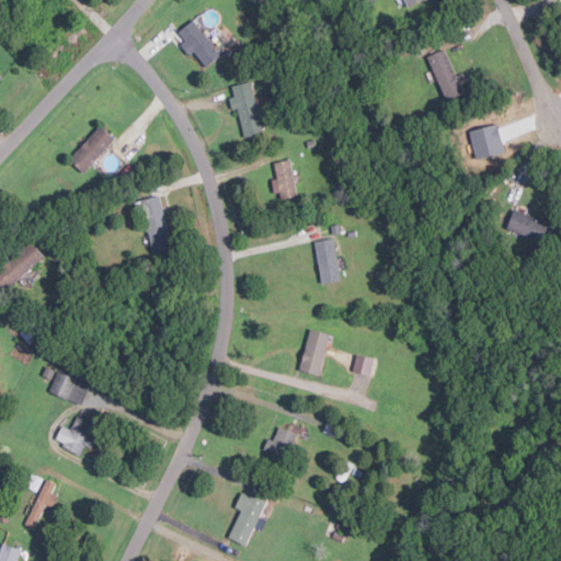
[(176,33),(205,68),(221,55),(193,20),(176,33)]
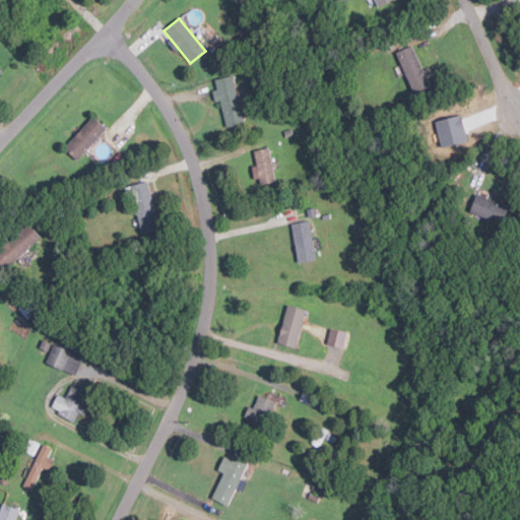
[(433,89),(412,45),(395,52),(416,98),(433,89)]
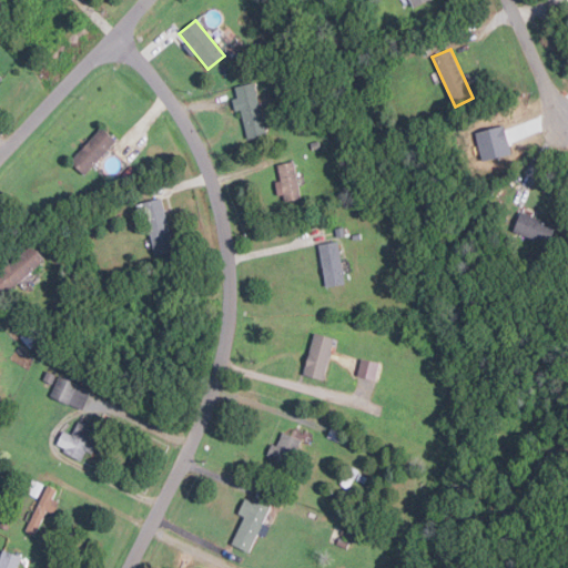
[(234,87),(237,98),(232,99),(235,111),(241,109),(247,139),(265,134),(254,82),(234,87)]
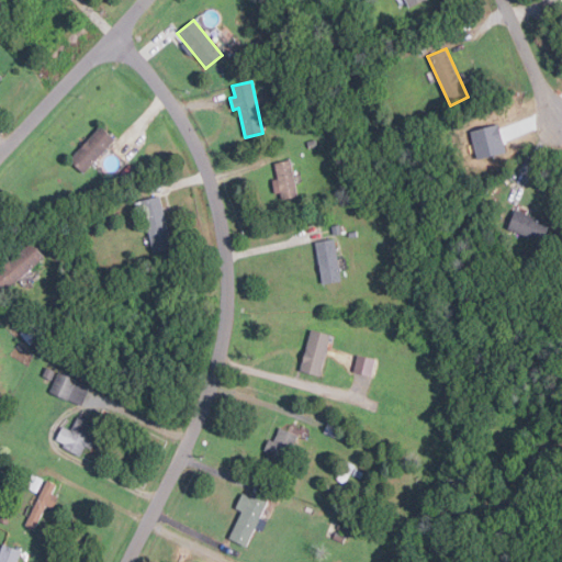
[(69,159),(83,172),(115,139),(101,125),(69,159)]
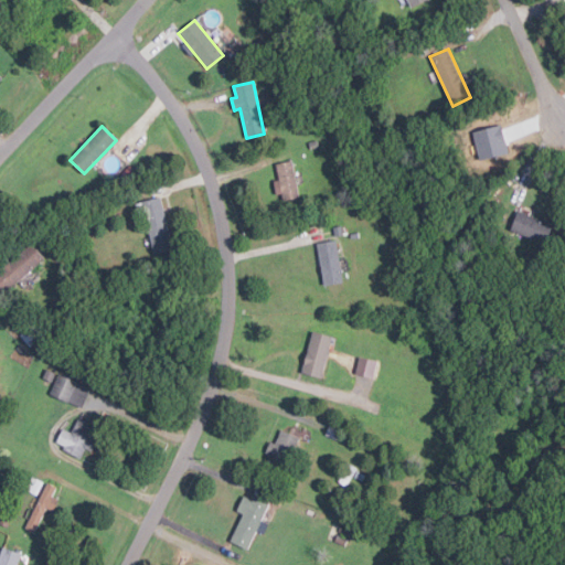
[(297,196),(294,161),(277,162),(278,179),(275,180),(276,198),(297,196)]
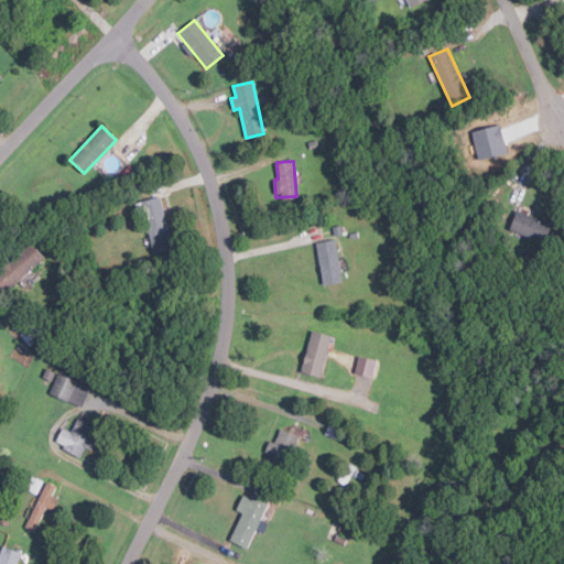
[(151,252),(172,249),(162,196),(141,201),(151,252)]
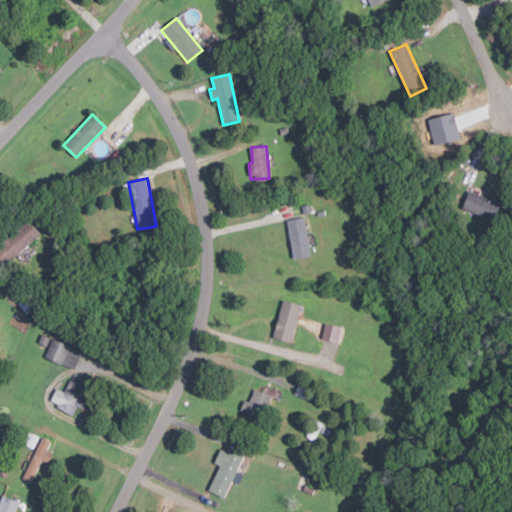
[(494,221),(501,202),(469,190),(462,209),(494,221)]
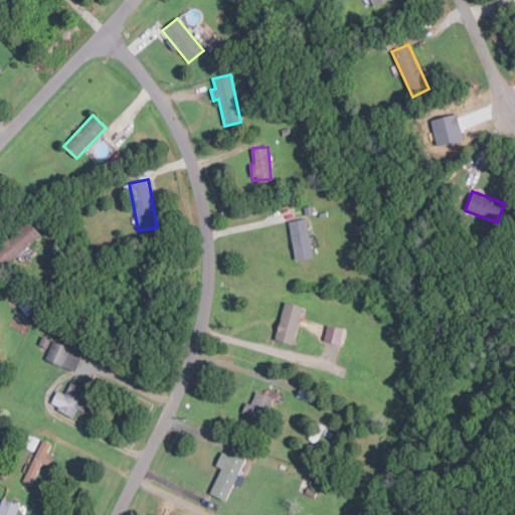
[(314,256),(306,218),(288,221),(296,261),(314,256)]
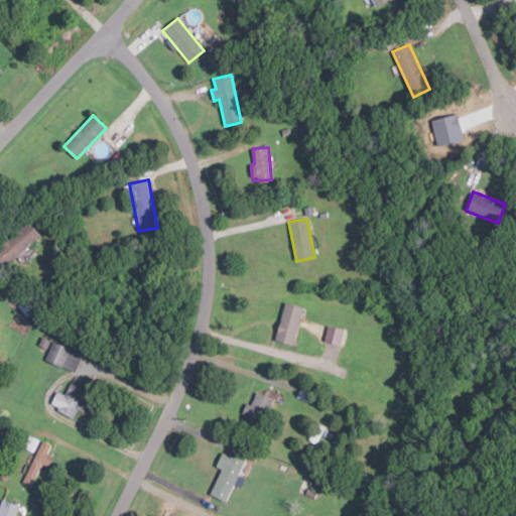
[(0,247),(0,259),(6,266),(40,235),(28,221),(0,247)]
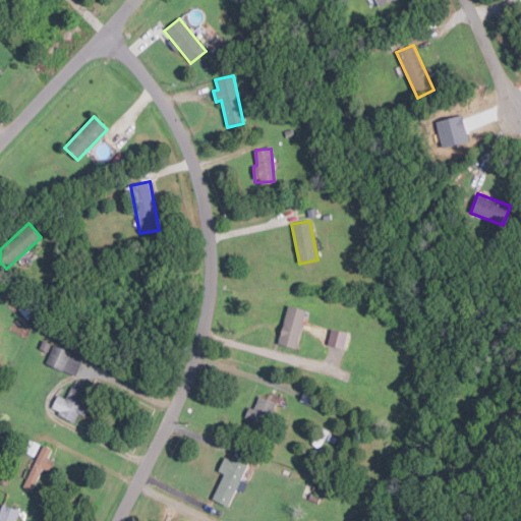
[(297,348),(306,309),(287,305),(279,344),(297,348)]
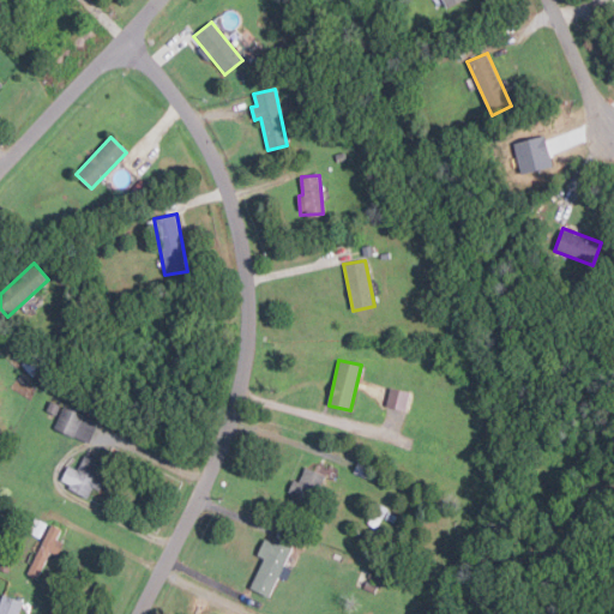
[(409,391),(390,387),(386,407),(405,410),(409,391)]
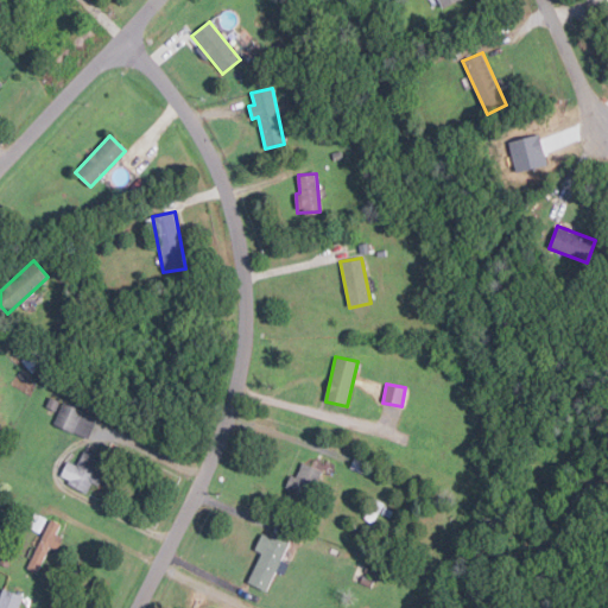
[(92,438),(99,416),(62,403),(54,425),(92,438)]
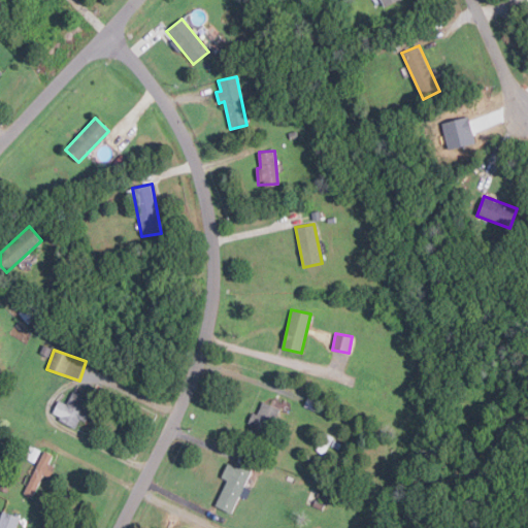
[(58,400),(52,416),(76,426),(79,419),(85,421),(89,410),(86,409),(91,399),(72,391),(67,403),(58,400)]
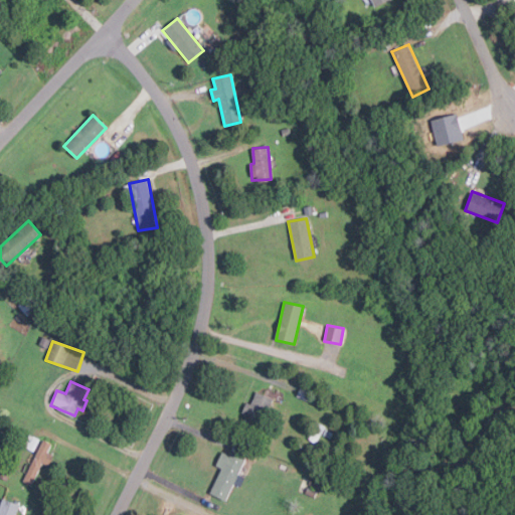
[(250,404),(247,402),(241,418),(260,425),(271,397),(256,391),(250,404)]
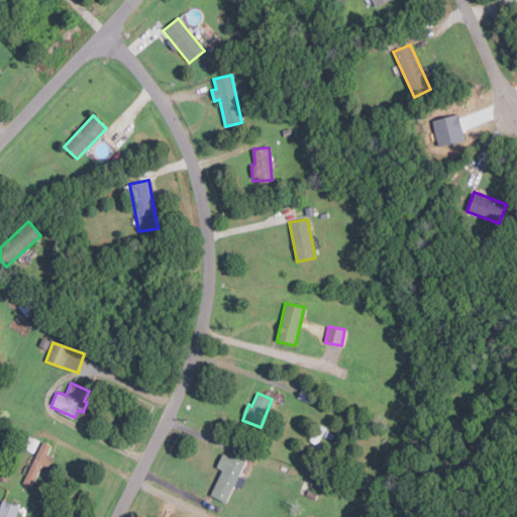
[(42,464),(48,468),(54,456),(47,453),(52,445),(42,440),(23,483),(31,487),(42,464)]
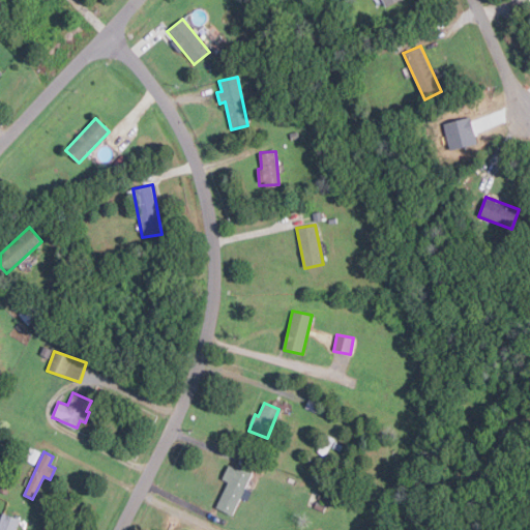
[(253,472),(229,463),(223,479),(227,481),(216,508),(233,516),(240,497),(247,499),(251,491),(245,489),(253,472)]
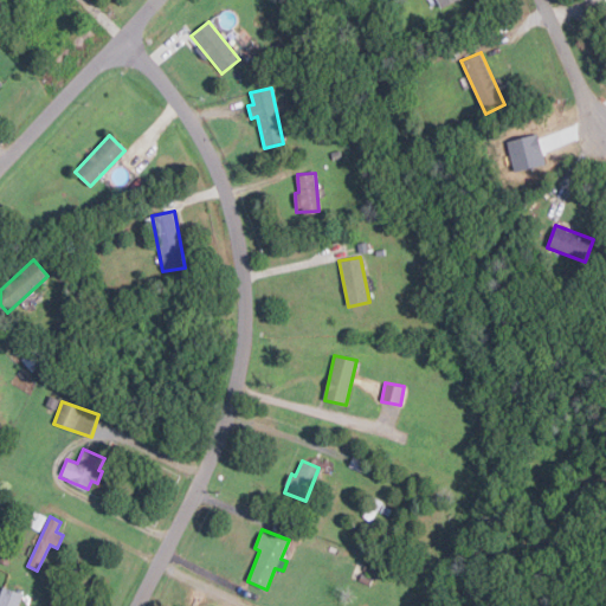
[(0,593),(0,605),(18,605),(23,593),(2,586),(0,593)]
